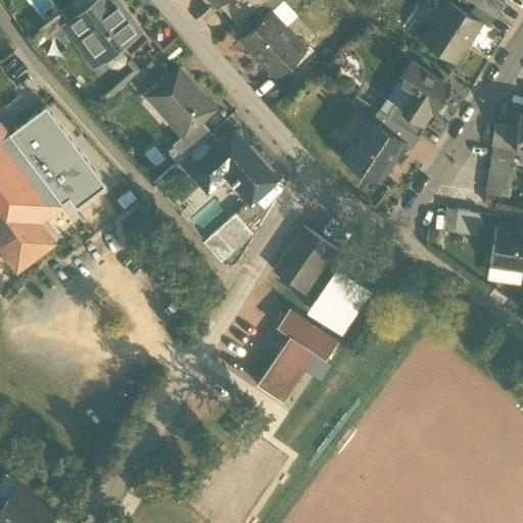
[(115,0),(94,0),(70,18),(72,20),(64,26),(95,65),(117,48),(137,33),(119,8),(121,7),(115,0)]
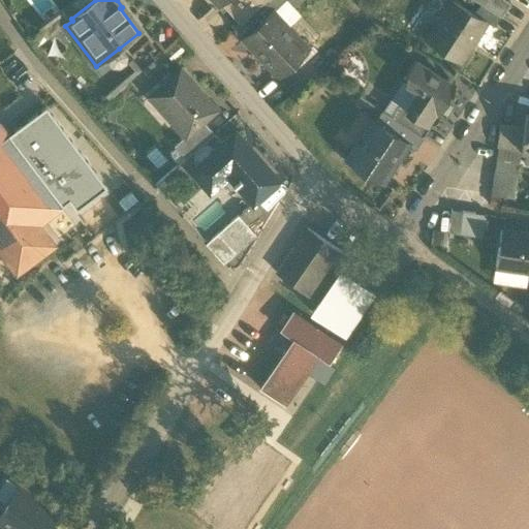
[(225,0),(221,3),(239,24),(263,0),(225,0)]
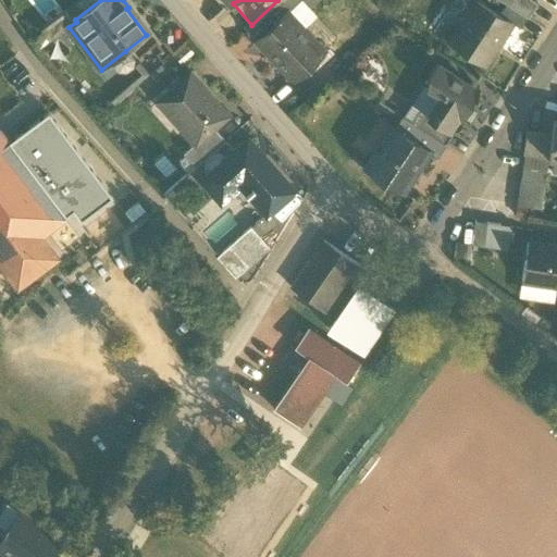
[(277,0),(251,25),(246,31),(255,40),(287,10),(297,0),(277,0)]
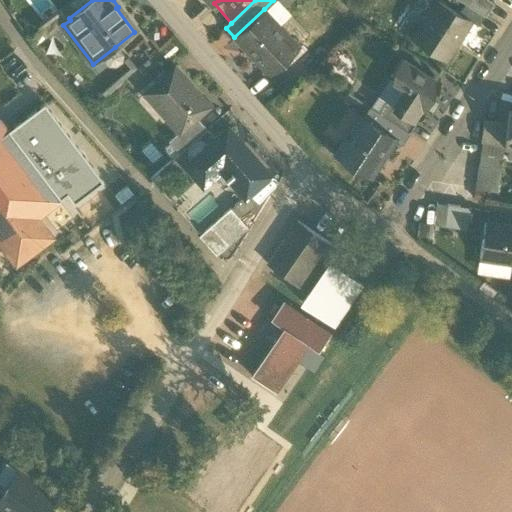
[(471,22),(436,0),(435,0),(411,37),(446,60),(471,22)]
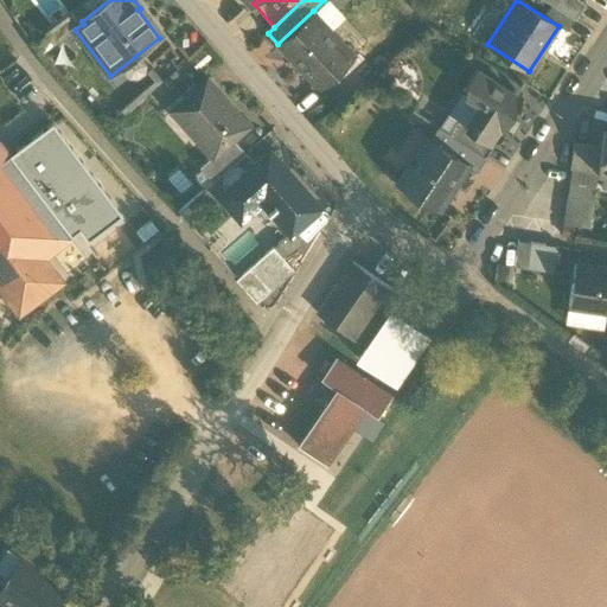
[(586,2),(581,0),(549,0),(549,1),(551,4),(575,18),(575,19),(586,2)]
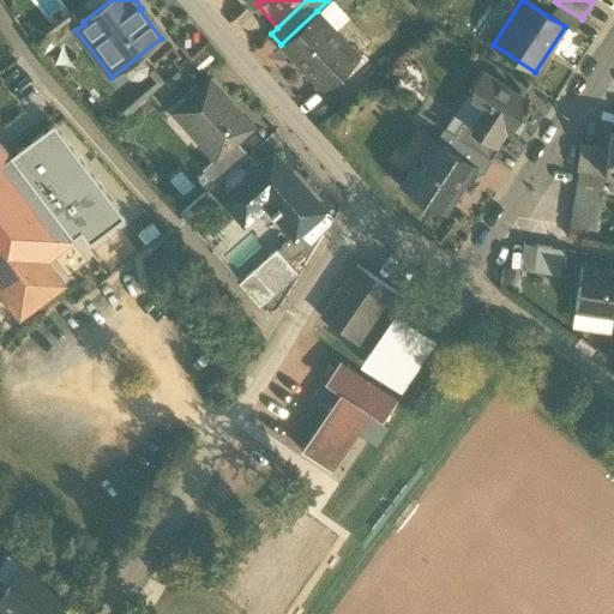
[(582,18),(558,4),(551,16),(573,30),(582,18)]
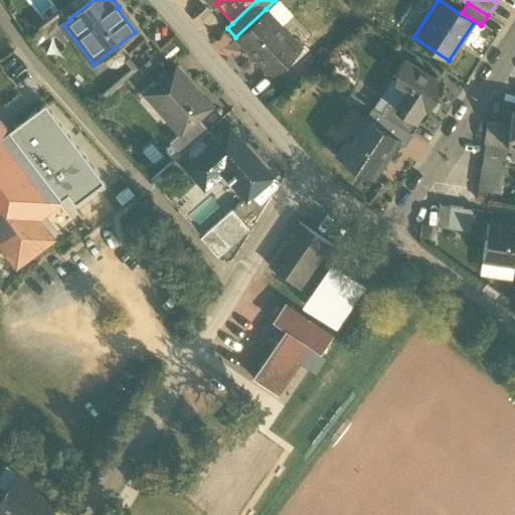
[(61,9),(38,27),(45,37),(63,24),(63,25),(70,20),(69,18),(61,9)]
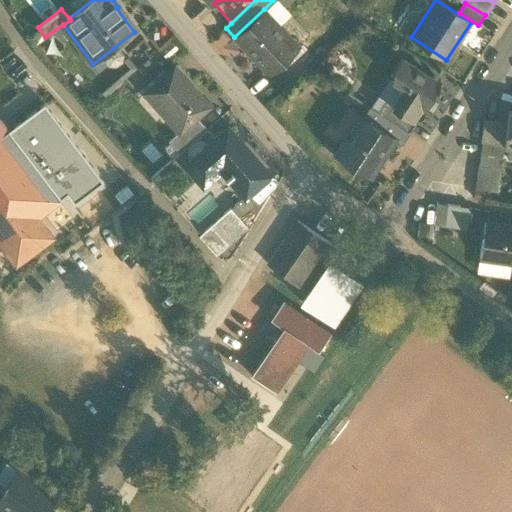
[(264,9),(234,37),(268,74),(298,46),(264,9)]
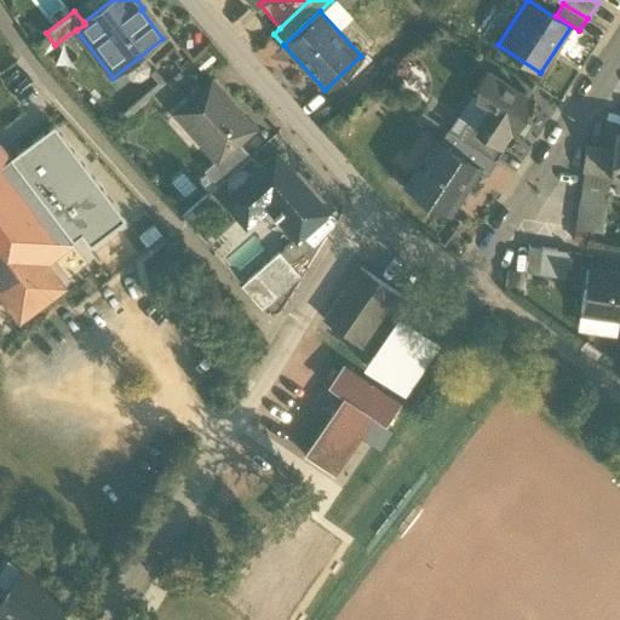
[(139,57),(126,67),(132,74),(138,75),(145,70),(145,64),(139,57)]
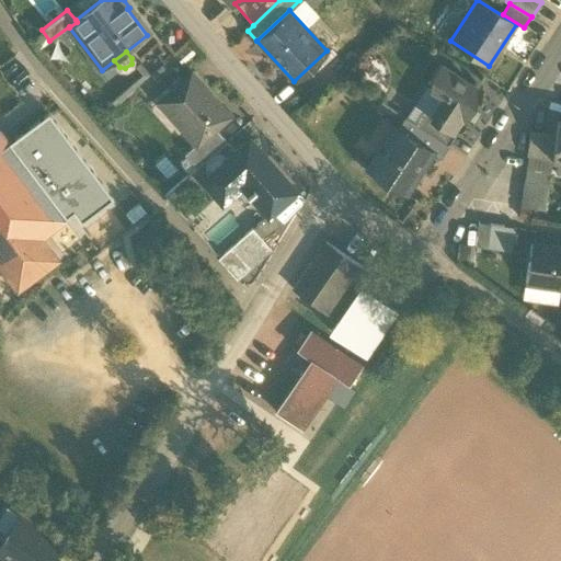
[(476,88),(441,65),(432,78),(431,88),(445,98),(432,117),(431,119),(451,133),(454,130),(461,118),(466,121),(474,106),(476,88)]
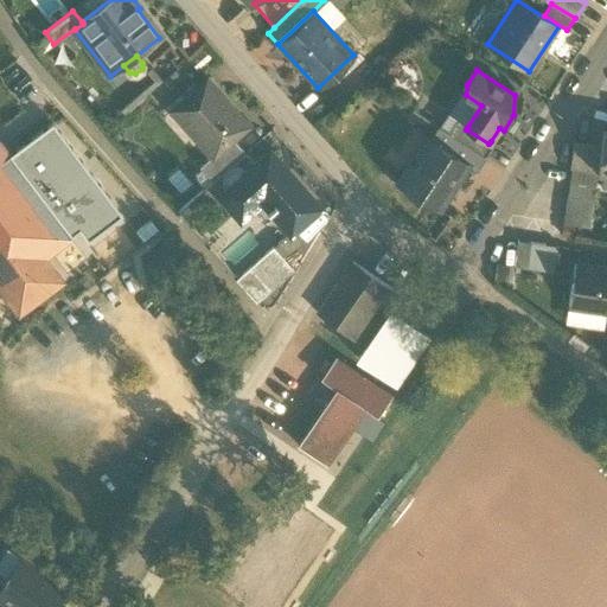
[(248,126),(208,80),(172,112),(212,157),(212,158),(232,140),(248,126)]
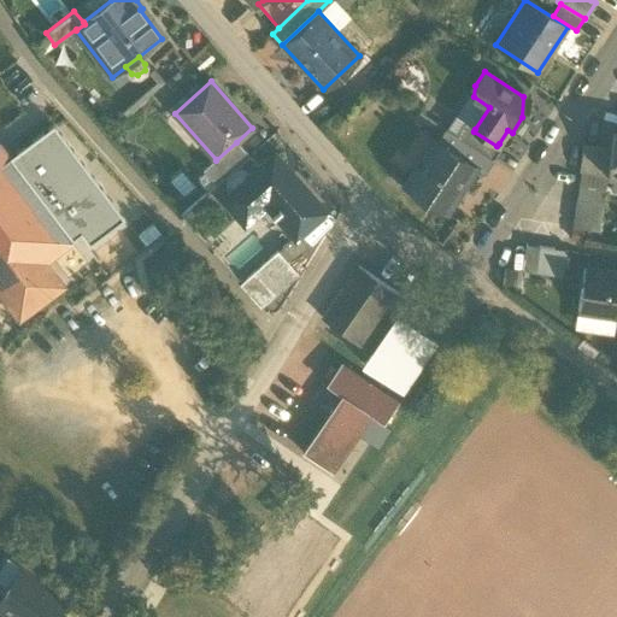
[(465,122),(475,129),(489,107),(474,97),(470,94),(456,116),(465,122)]
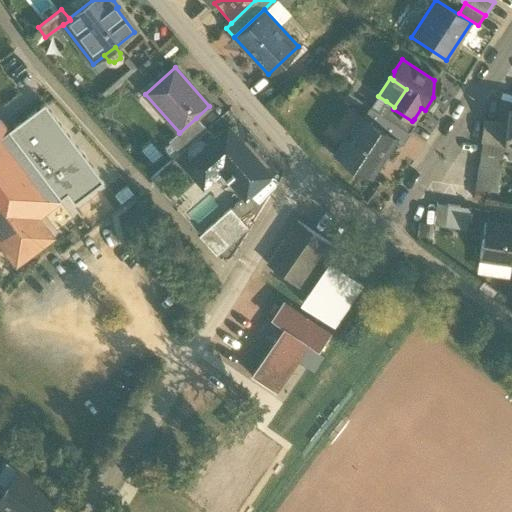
[(394,107),(386,101),(378,113),(409,133),(417,121),(414,119),(412,121),(393,109),(394,107)]
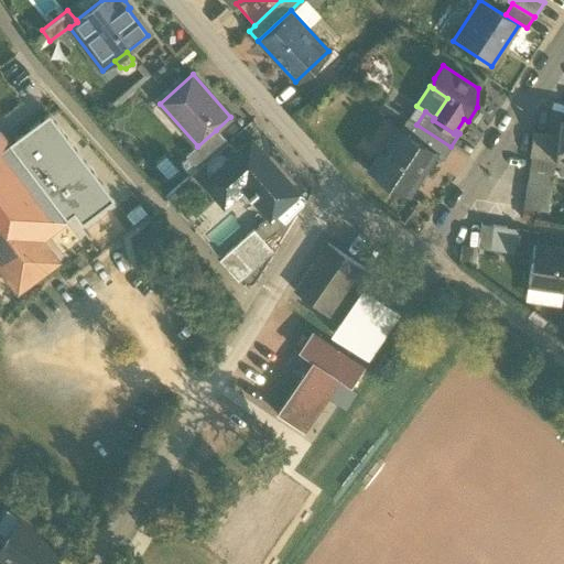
[(49,114),(7,145),(43,193),(53,185),(74,214),(83,225),(115,202),(49,114)]
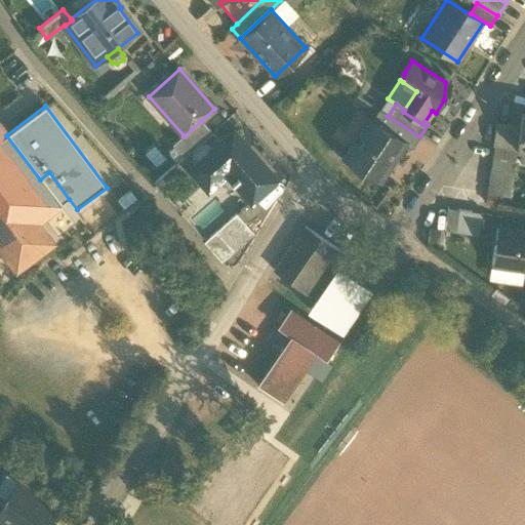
[(388,116),(378,110),(371,120),(405,143),(405,144),(412,149),(419,136),(388,116)]
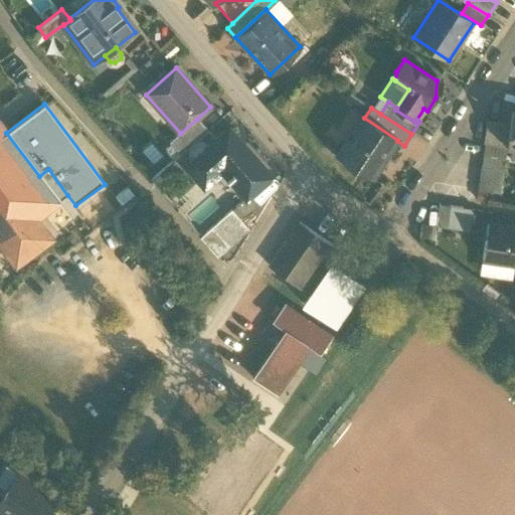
[(514,112),(512,112),(510,125),(506,147),(514,148),(514,112)]
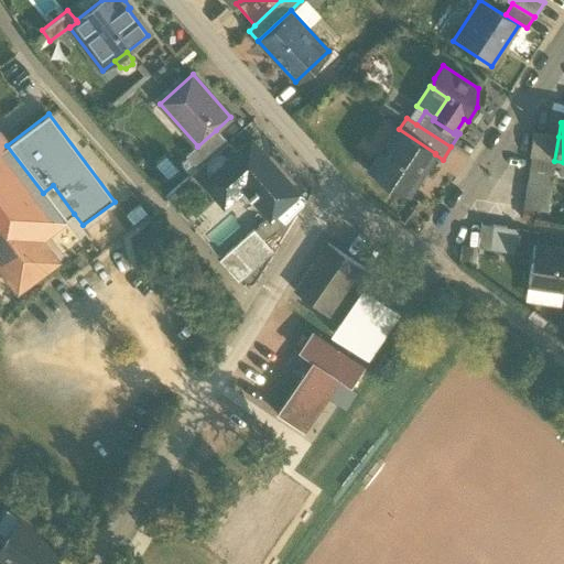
[(399,129),(397,128),(369,171),(408,196),(435,154),(435,153),(399,129)]
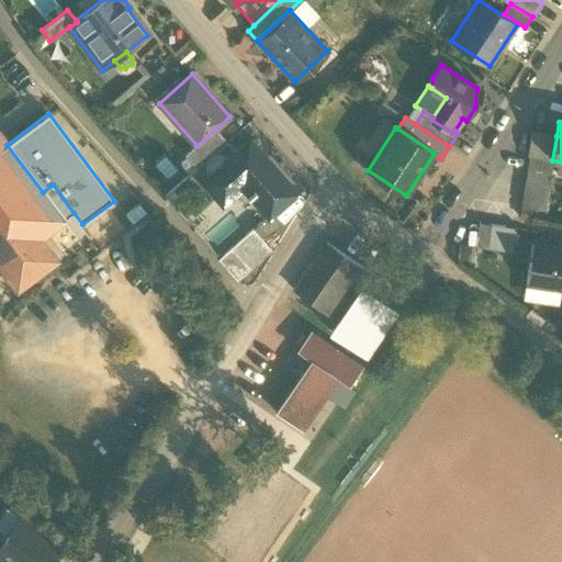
[(215,130),(197,146),(197,145),(186,155),(198,169),(227,143),(215,130)]
